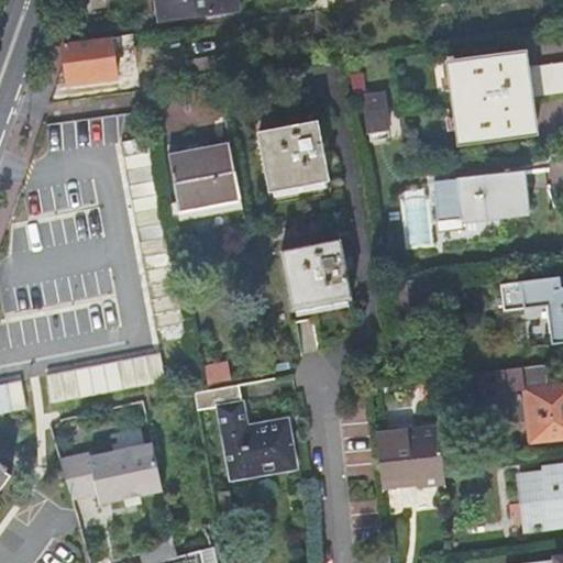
[(122,0),(127,24),(148,21),(148,18),(184,14),(180,0),(122,0)]
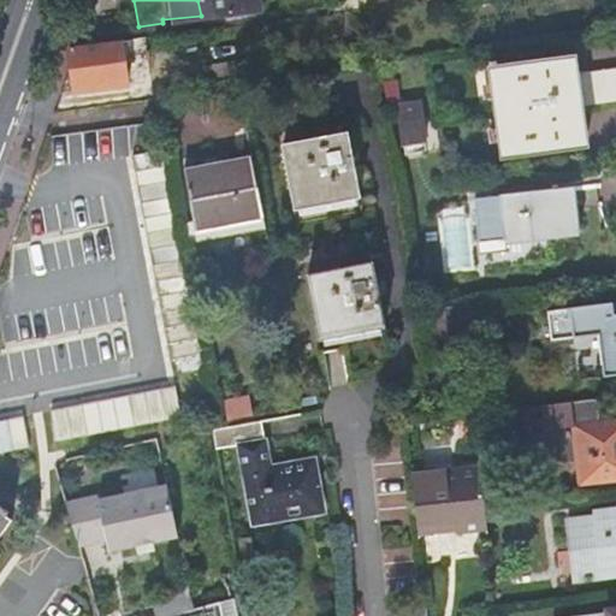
[(219,17),(215,0),(197,0),(201,16),(202,21),(219,17)]
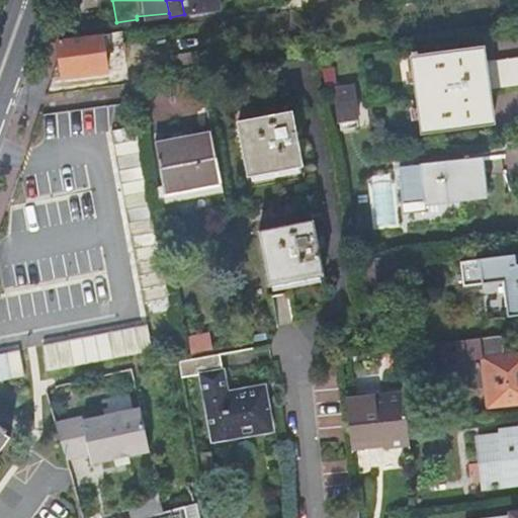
[(103,35),(59,41),(64,77),(107,71),(103,35)]
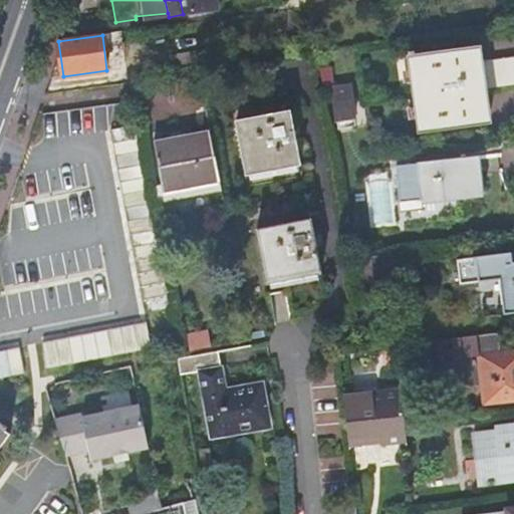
[(488,88),(485,61),(483,53),(480,53),(479,48),(417,56),(417,52),(411,53),(411,57),(409,58),(419,133),(489,123),(488,117),(491,117),(488,88)]
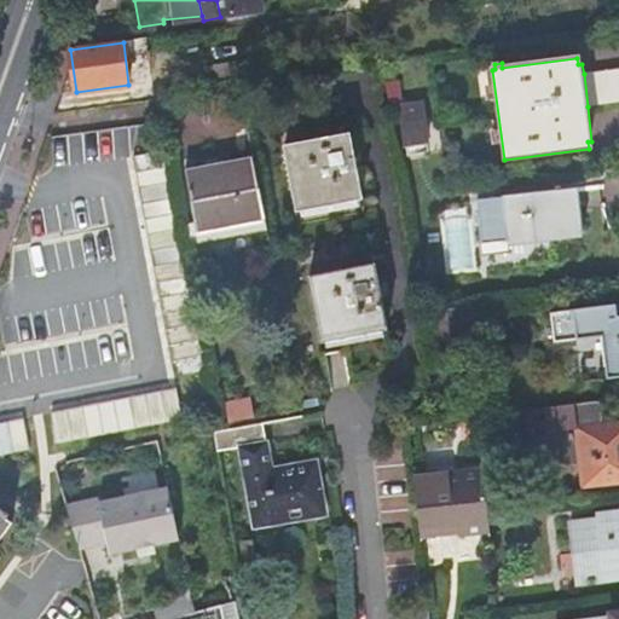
[(204,86),(237,81),(241,80),(237,61),(202,67),(204,86)]
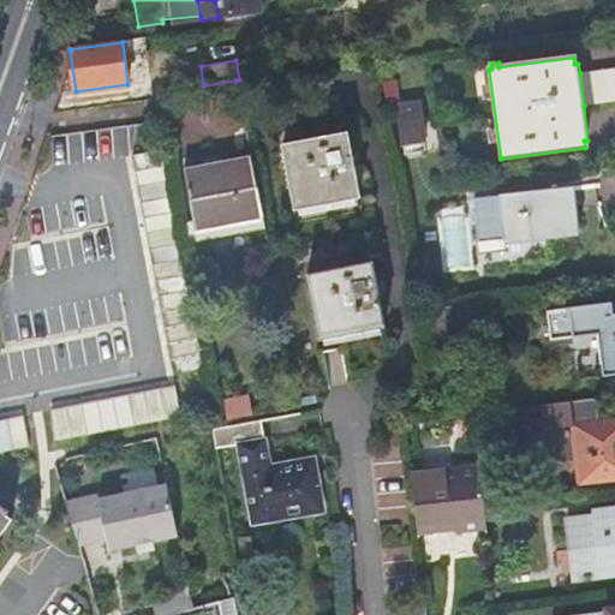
[(614,69),(580,73),(584,106),(614,101),(614,69)]
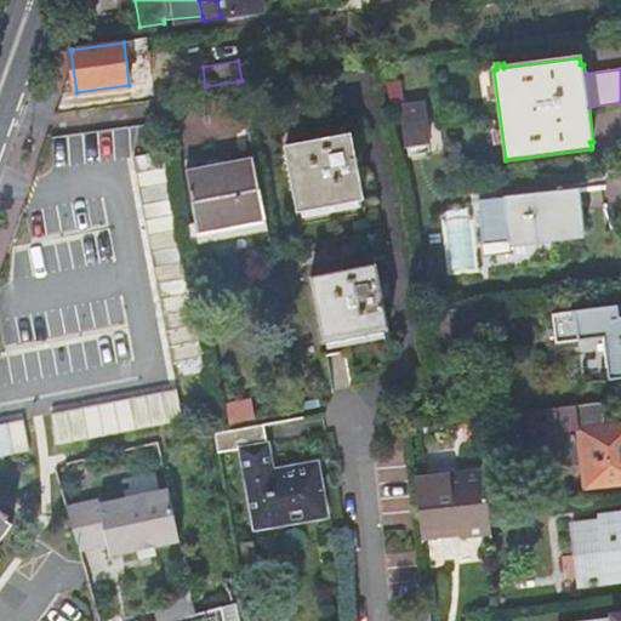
[(426,104),(402,108),(405,148),(429,144),(426,104)]
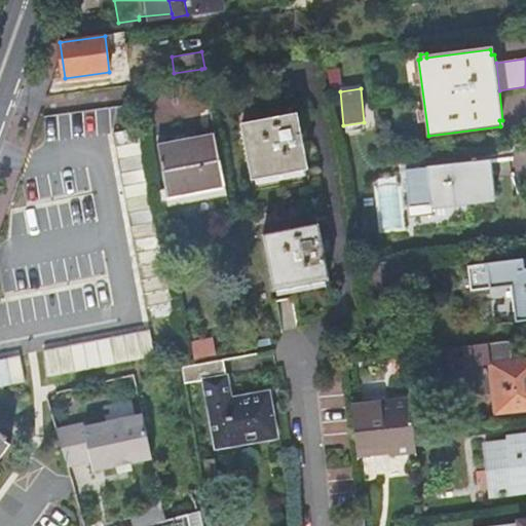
[(296,114),(240,125),(251,181),(307,171),(296,114)]
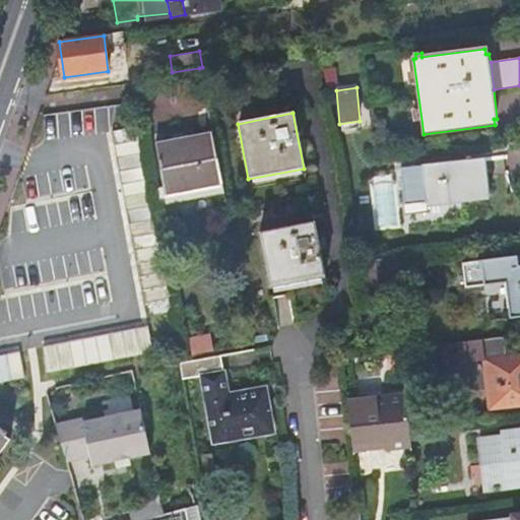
[(176,311),(139,130),(112,136),(147,317),(176,311)]
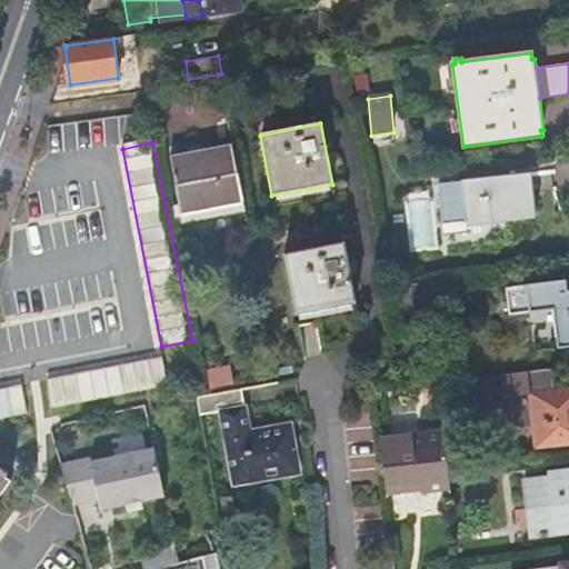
[(182,215),(243,202),(232,147),(171,158),(182,215)]
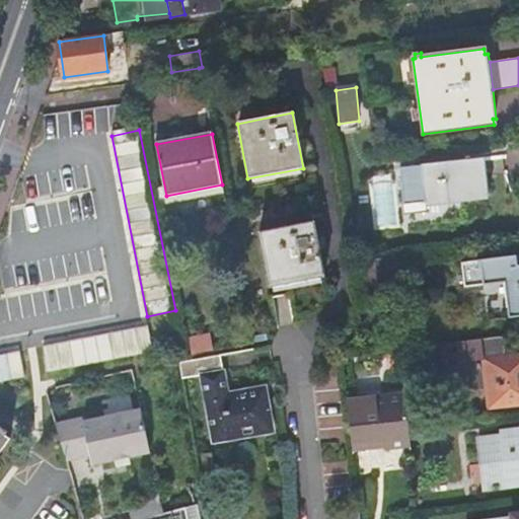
[(486,158),(422,166),(426,204),(490,196),(486,158)]
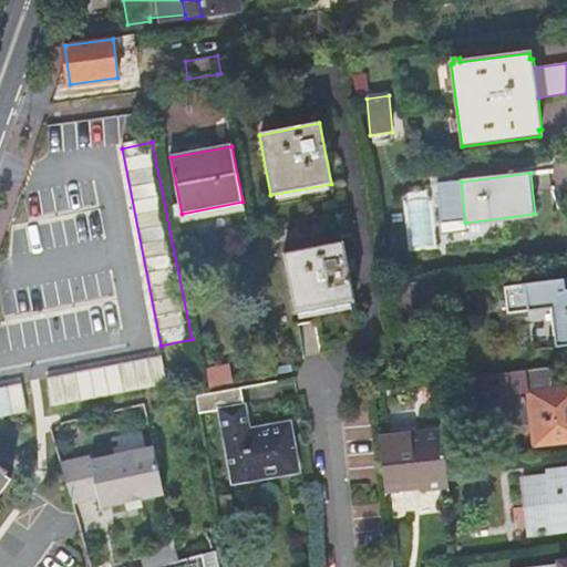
[(354,302),(342,241),(281,254),(294,313),(354,302)]
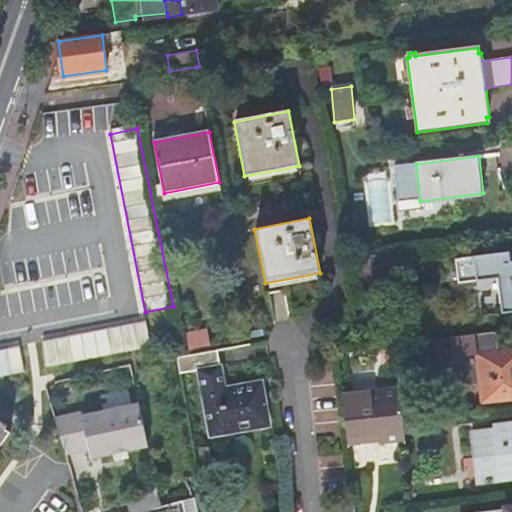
[(511,251),(455,260),(457,282),(477,280),(480,314),(511,310),(511,251)]
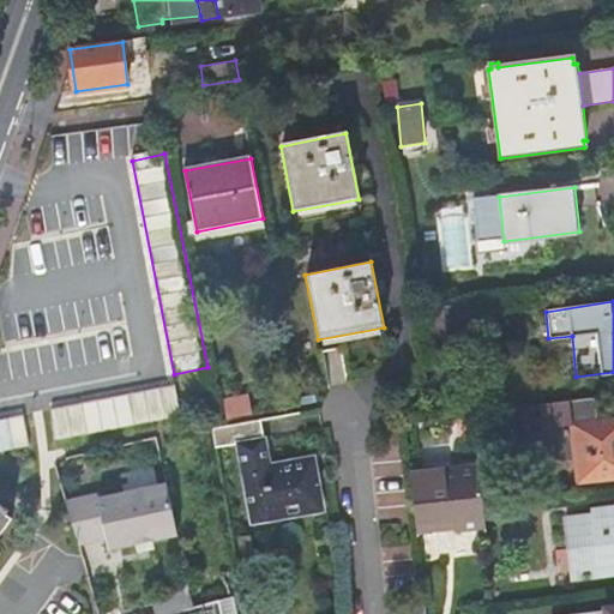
[(56,438),(182,415),(176,383),(52,408),(56,438)]
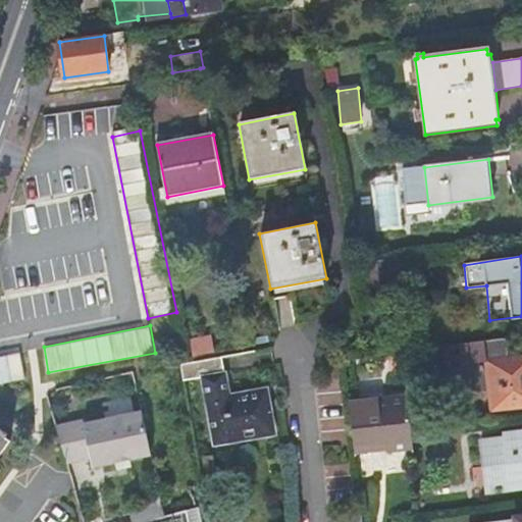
[(521,356),(508,359),(505,335),(442,345),(448,384),(471,383),(483,390),(490,389),(491,408),(521,405),(521,356)]
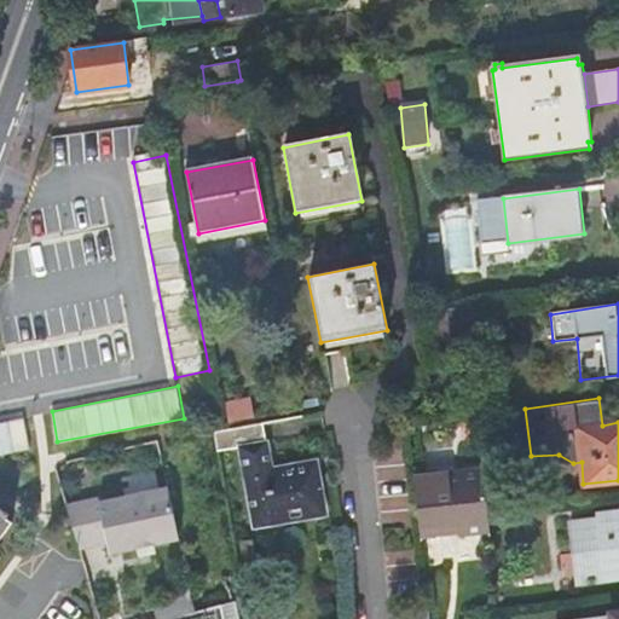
[(27,417),(0,421),(0,452),(33,447),(27,417)]
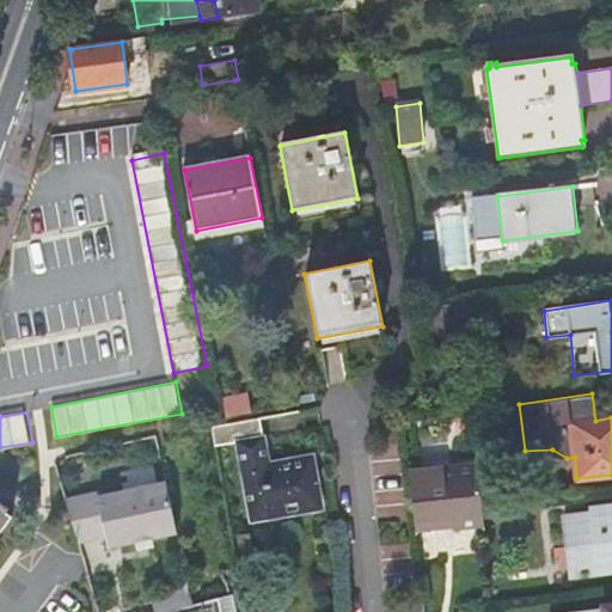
[(466,415),(452,417),(457,440),(471,439),(466,415)]
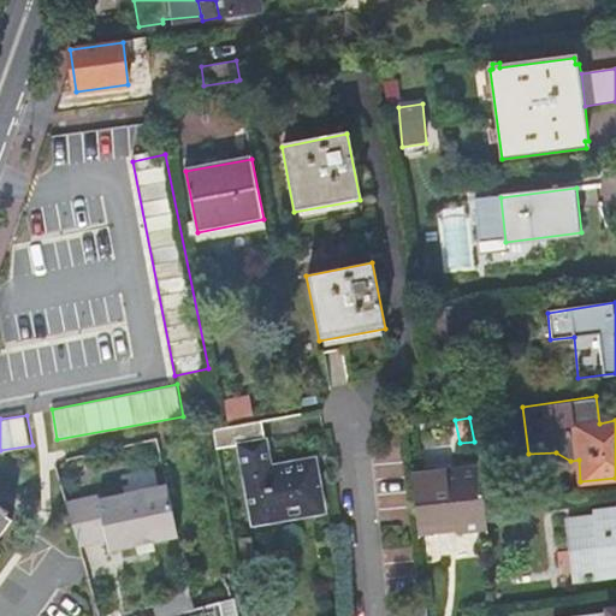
[(237,445),(265,440),(261,420),(219,427),(211,428),(214,449),(237,445)]
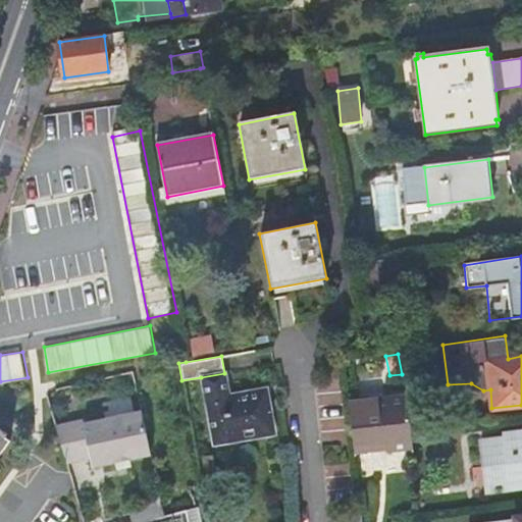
[(224,373),(201,377),(214,444),(275,432),(266,389),(229,397),(224,373)]
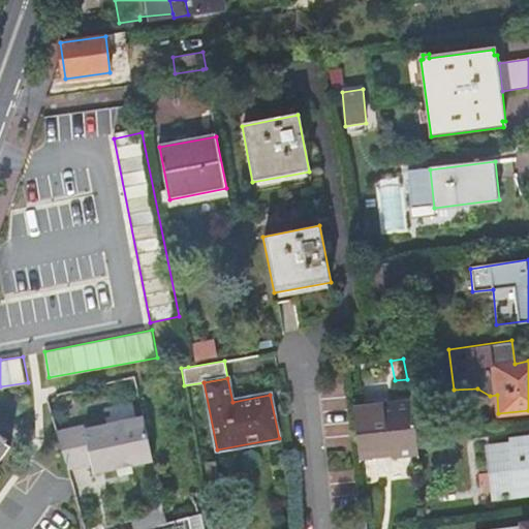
[(412,401),(352,408),(358,456),(393,450),(393,459),(418,456),(416,438),(412,401)]
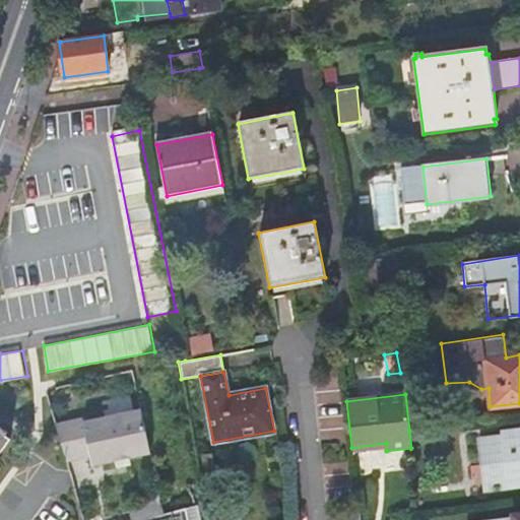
[(83,419),(56,427),(65,457),(67,463),(90,457),(92,466),(112,461),(127,458),(149,452),(140,410),(84,424),(83,419)]
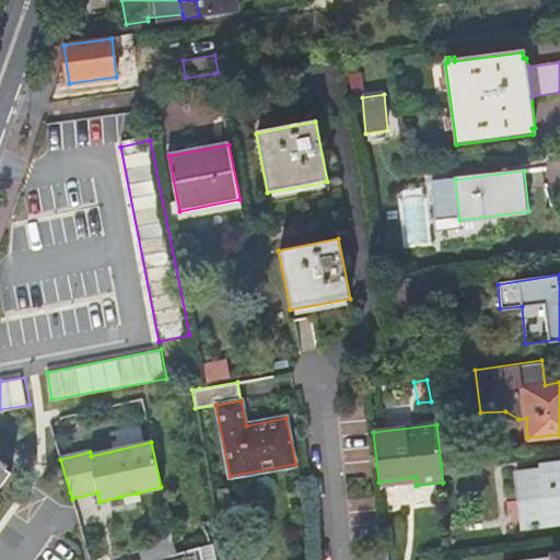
[(0,487),(11,473),(6,468),(8,465),(0,459),(0,487)]
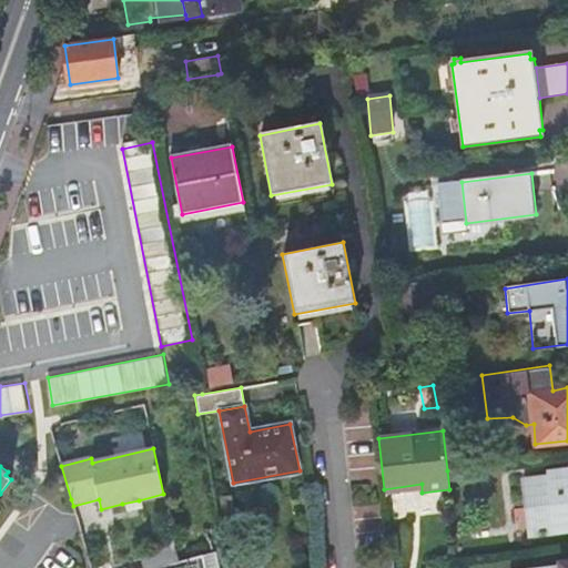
[(567,474),(525,479),(531,535),(567,531),(567,474)]
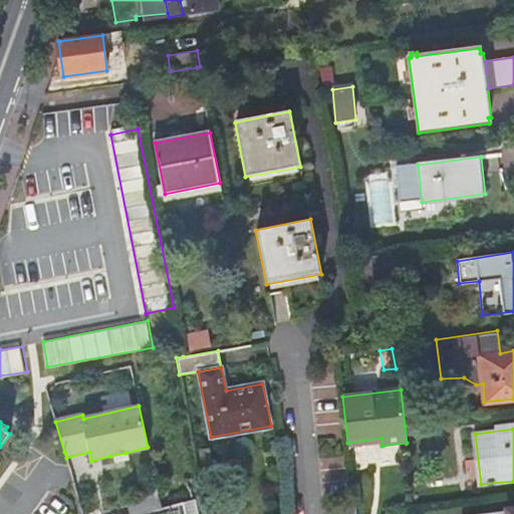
[(381,438),(347,443),(348,450),(381,446),(381,438)]
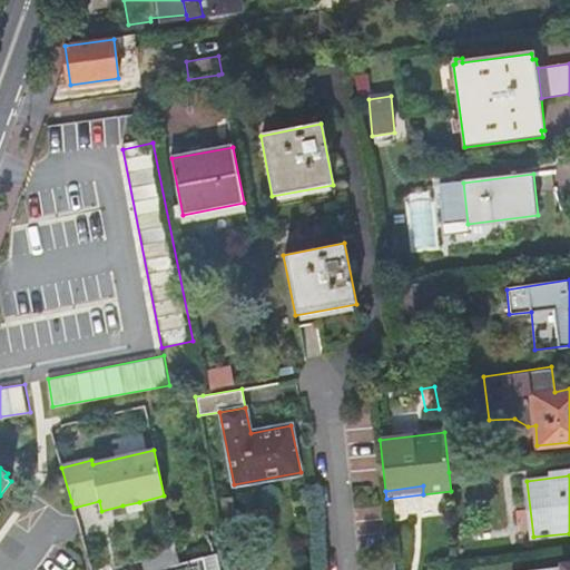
[(140,509),(139,502),(123,505),(125,513),(140,509)]
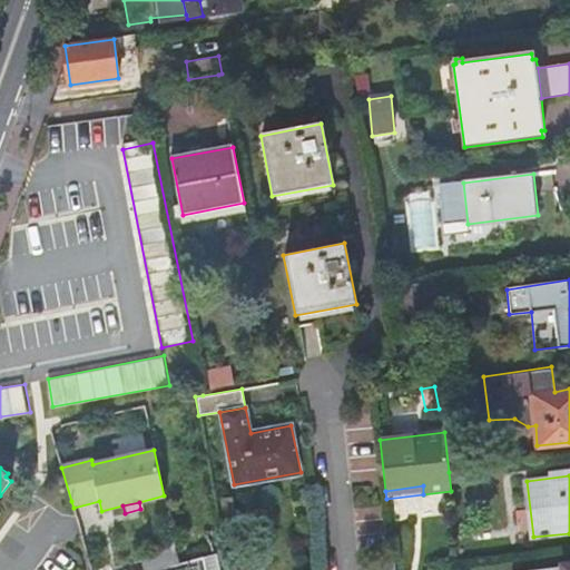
[(143,560),(145,569),(160,569),(179,564),(176,550),(143,560)]
